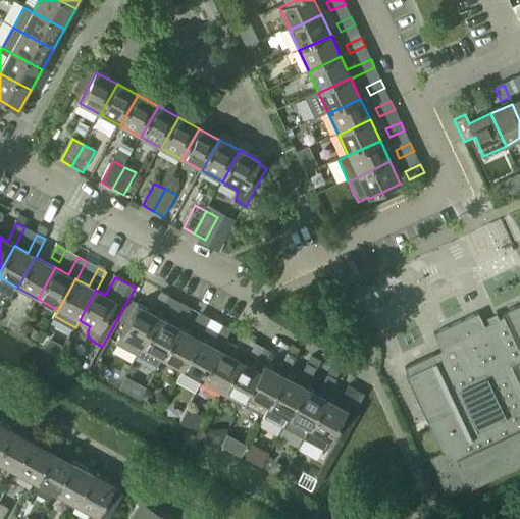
[(156,305),(163,310),(170,298),(162,294),(156,305)]
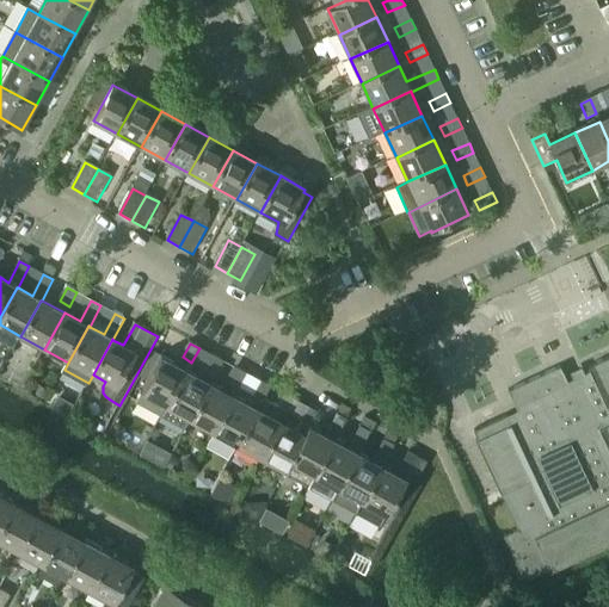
[(161,416),(166,407),(186,371),(161,357),(136,403),(161,416)]
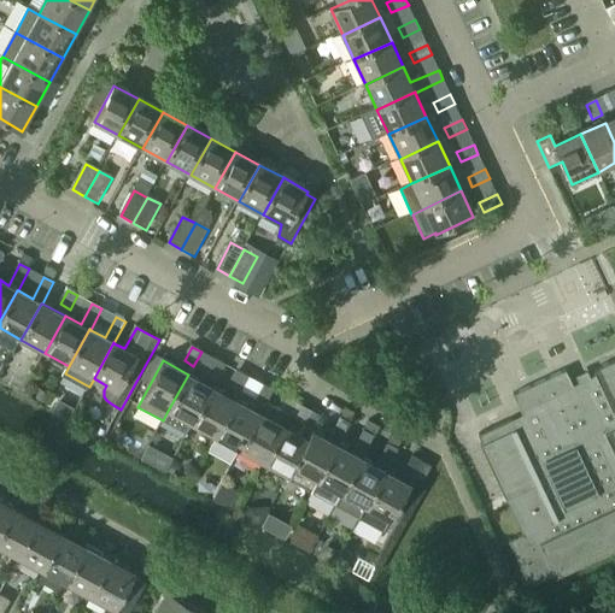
[(209,373),(217,379),(226,365),(216,360),(209,373)]
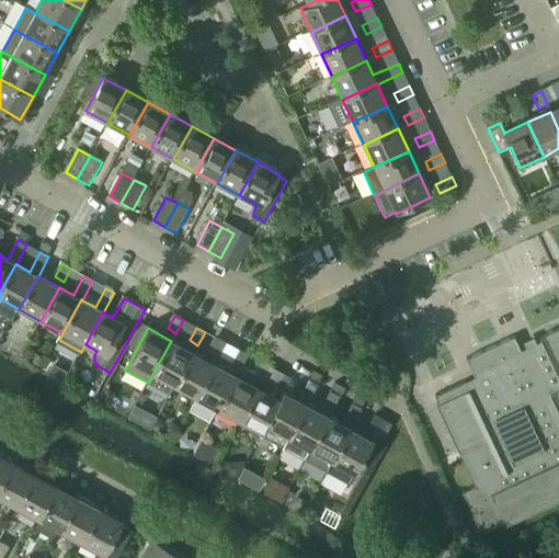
[(466,384),(436,398),(440,406),(437,407),(438,408),(440,407),(463,455),(460,455),(460,456),(463,456),(478,488),(463,494),(482,535),(504,525),(506,530),(508,528),(508,527),(558,502),(558,330),(540,339),(544,345),(538,348),(536,343),(526,348),(528,353),(523,355),(515,339),(468,362),(479,385),(469,389),(466,384)]
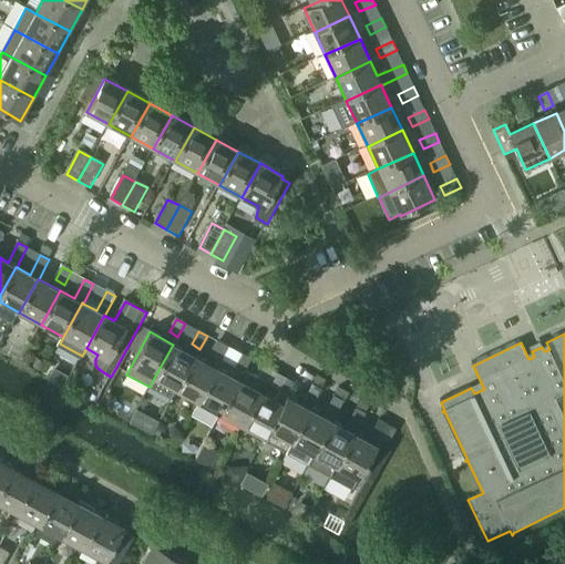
[(176,390),(198,402),(217,369),(218,369),(229,348),(221,344),(209,365),(195,357),(176,390)]
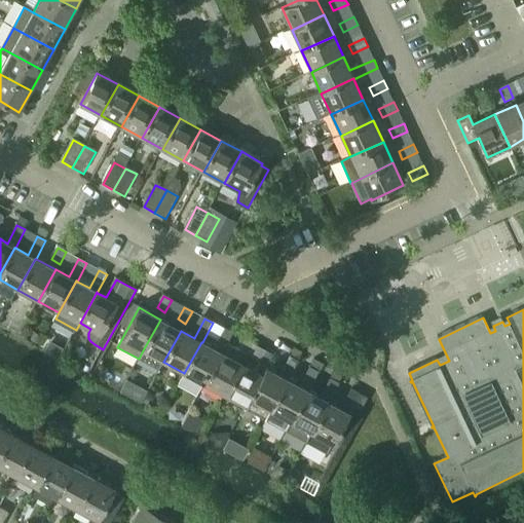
[(143,350),(163,362),(181,331),(160,320),(143,350)]
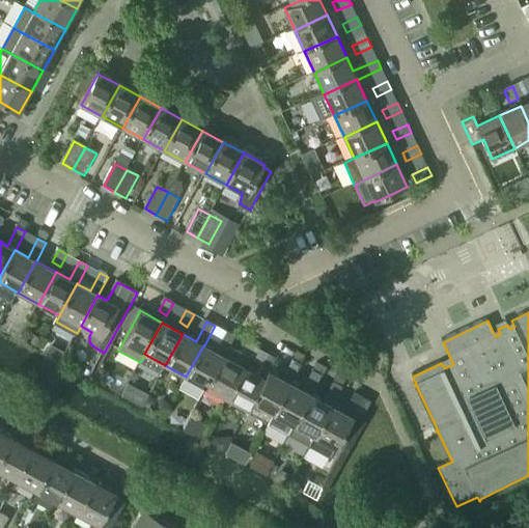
[(221,344),(229,349),(235,337),(227,333),(221,344)]
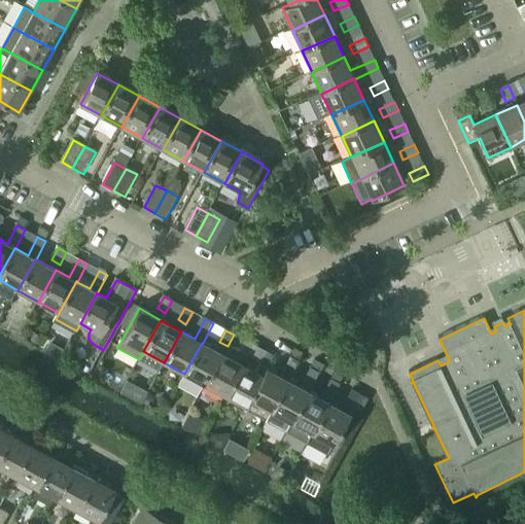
[(205,385),(226,396),(243,364),(243,365),(254,346),(246,342),(241,351),(237,351),(228,346),(222,354),(205,385)]
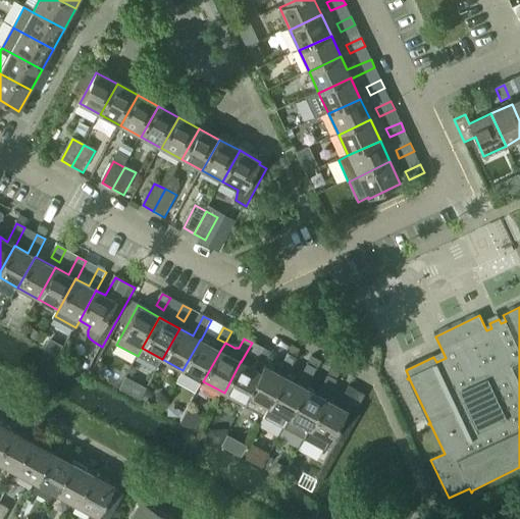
[(183,370),(203,381),(220,351),(201,340),(200,340),(183,370)]
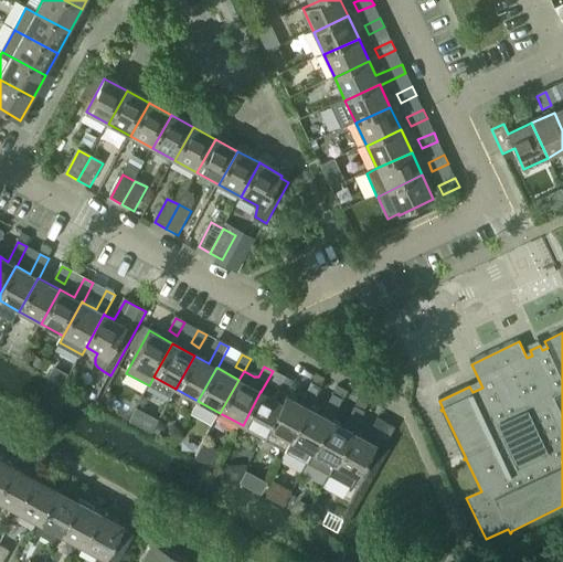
[(263,439),(264,441),(269,430),(268,430),(283,403),(287,395),(295,383),(286,379),(275,399),(261,392),(261,391),(243,425),(264,437),(263,439)]
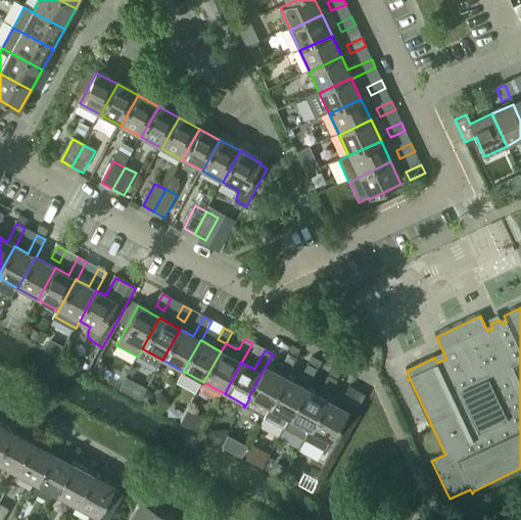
[(244,408),(264,419),(286,377),(287,378),(296,360),(288,356),(279,373),(266,366),(262,373),(248,397),(249,397),(244,408)]
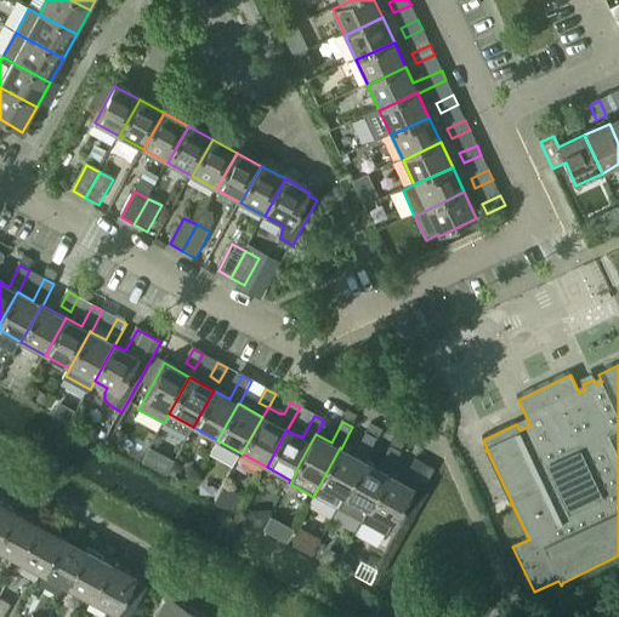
[(313,497),(338,509),(364,461),(365,461),(376,440),(367,435),(356,456),(341,449),(340,447),(313,497)]
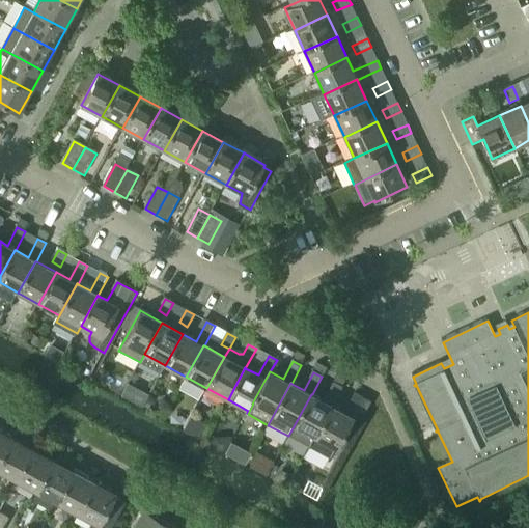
[(328,395),(336,399),(342,388),(334,384),(328,395)]
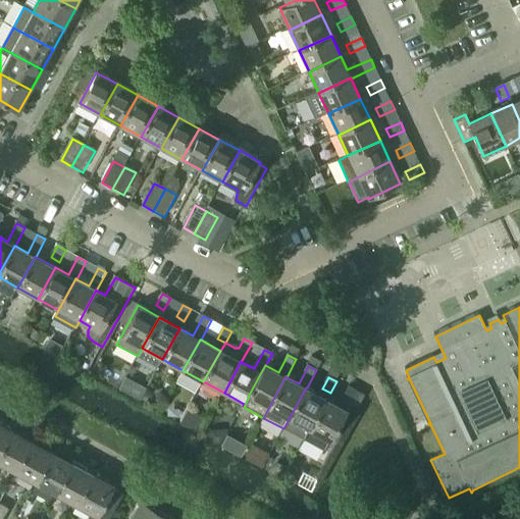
[(283,428),(304,439),(326,399),(307,387),(306,387),(283,428)]
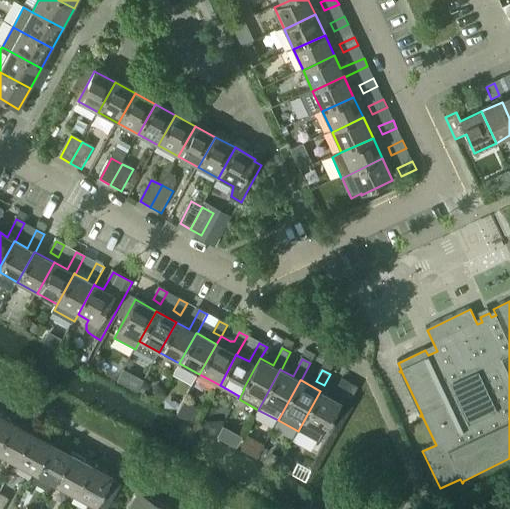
[(336,392),(344,396),(350,385),(342,381),(336,392)]
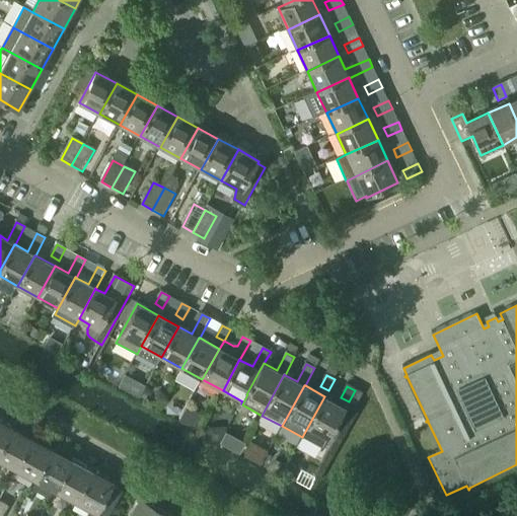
[(302,437),(323,449),(346,409),(324,396),(302,437)]
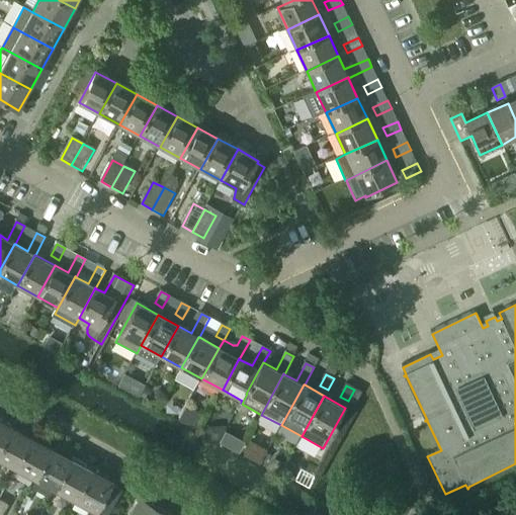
[(0,448),(12,427),(0,420),(0,448)]
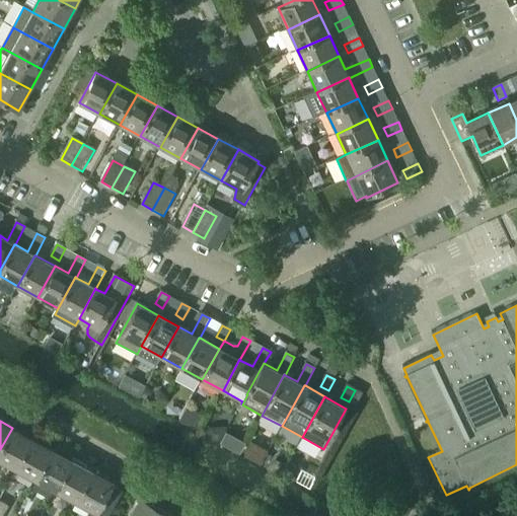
[(0,449),(0,460),(15,469),(32,439),(12,428),(0,449)]
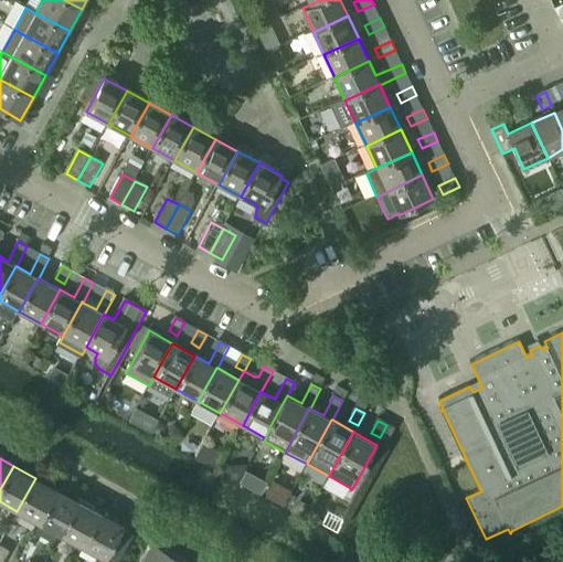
[(17,511),(39,523),(57,490),(35,478),(17,511)]
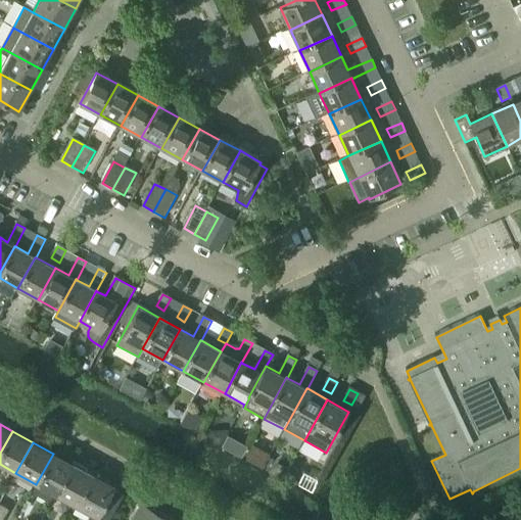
[(36,484),(56,495),(74,465),(53,454),(36,484)]
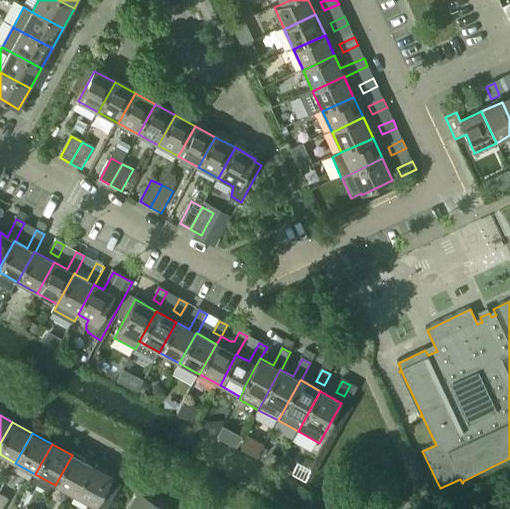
[(55,485),(75,496),(92,466),(72,455),(55,485)]
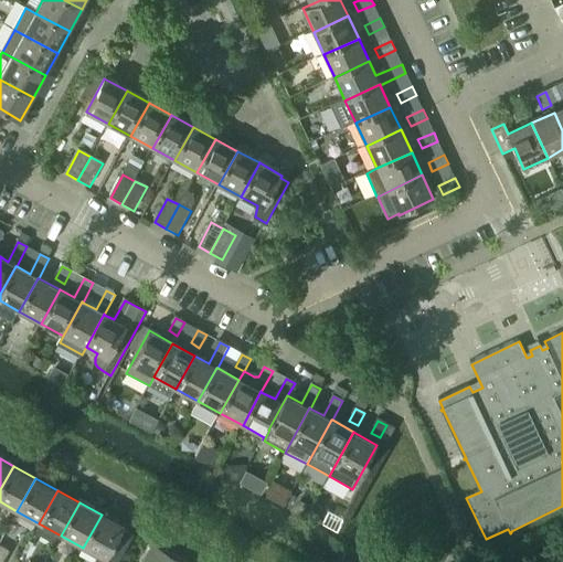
[(120,561),(135,537),(123,530),(125,527),(102,515),(83,548),(99,557),(97,561),(120,561)]
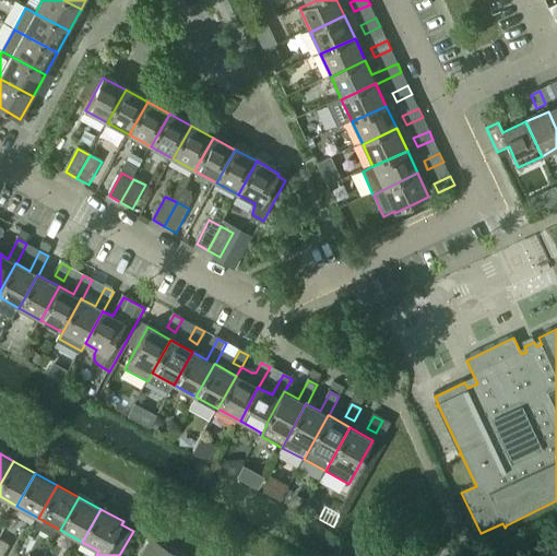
[(4,555),(10,546),(0,541),(0,555),(4,555)]
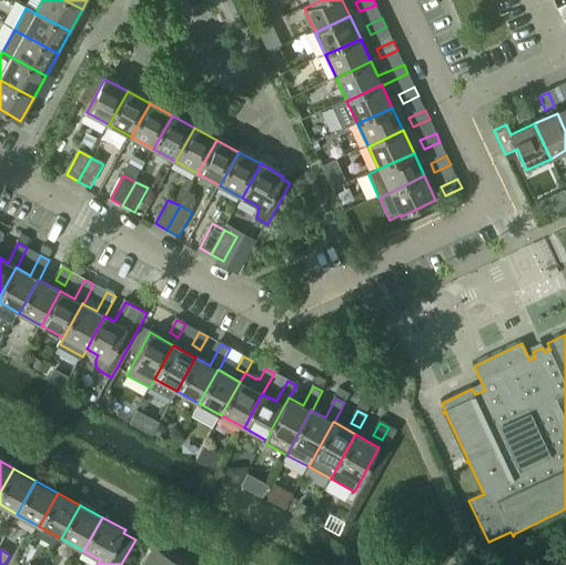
[(184,564),(157,550),(148,564),(184,564)]
